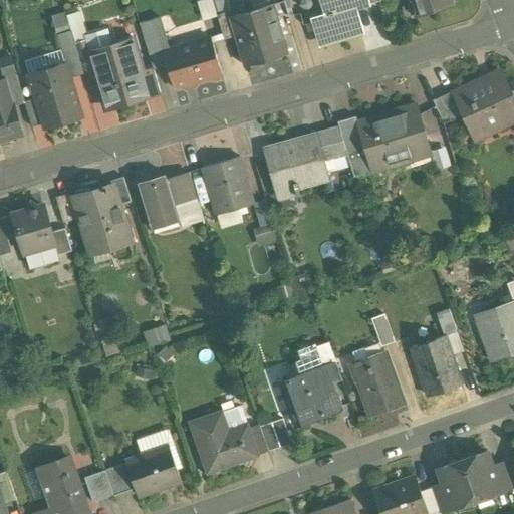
[(217,14),(215,6),(212,7),(209,0),(199,0),(205,17),(217,14)]
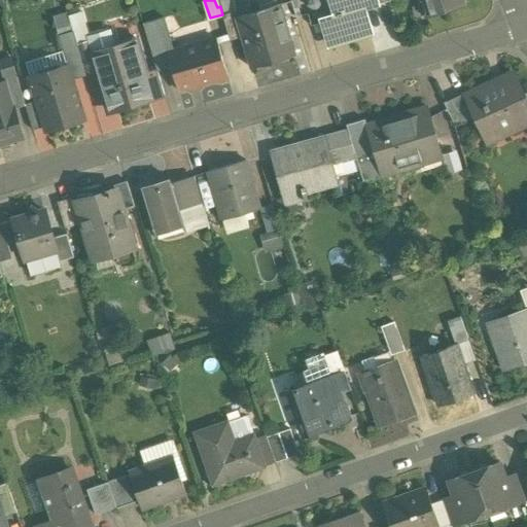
[(374,0),(330,0),(336,14),(322,19),(329,45),(369,34),(361,9),(376,5),(374,0)]
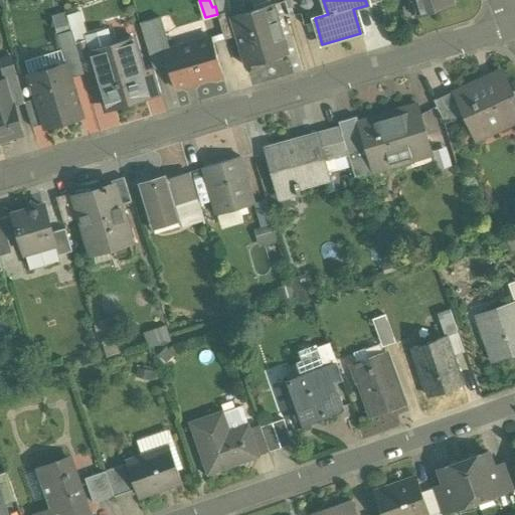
[(411,0),(416,16),(454,5),(452,0),(411,0)]
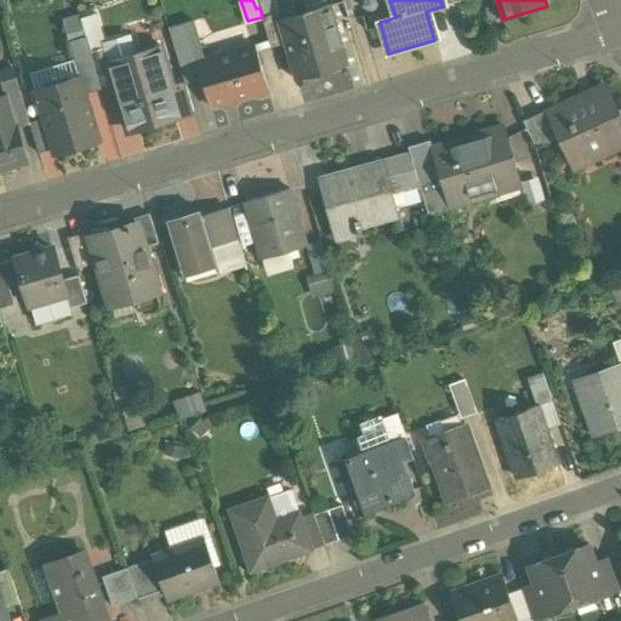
[(280,21),(278,22),(285,44),(296,81),(347,67),(328,6),(280,21)]
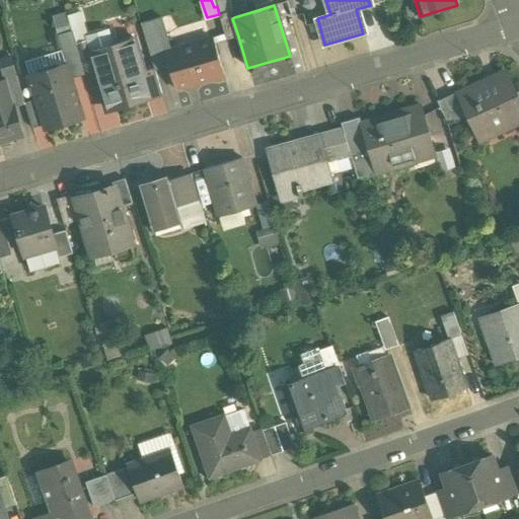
[(232,11),(219,15),(226,41),(238,36),(232,18),(234,17),(232,11)]
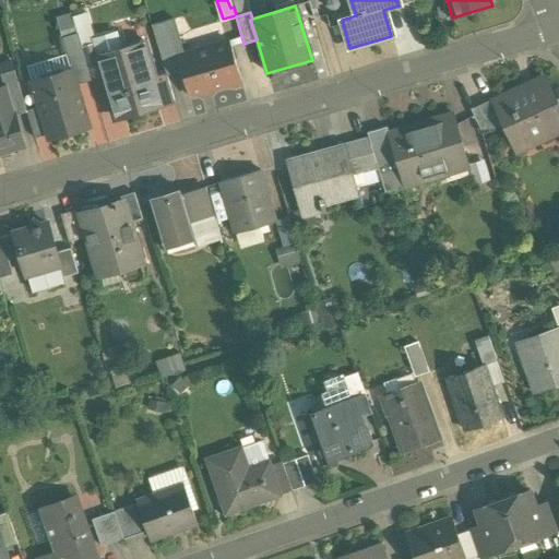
[(72,18),(59,22),(64,38),(76,34),(72,18)]
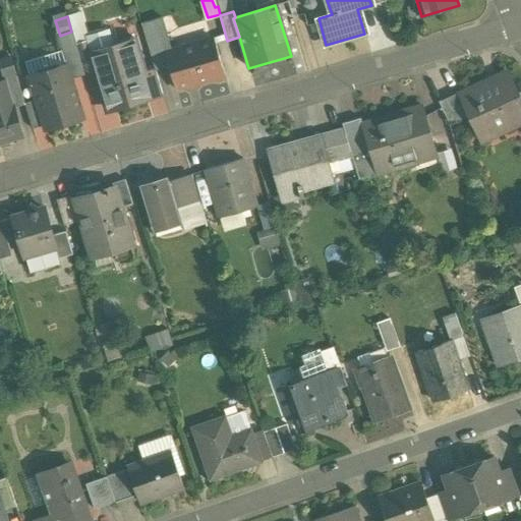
[(60,36),(59,36),(66,60),(79,56),(75,44),(71,32),(60,36)]
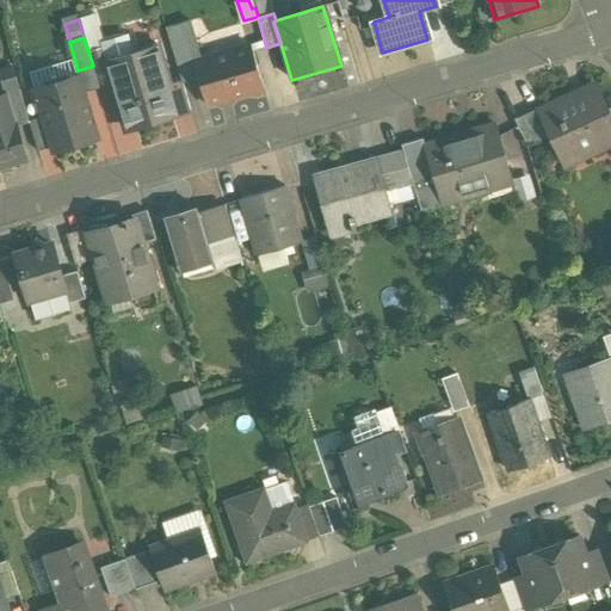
[(190,45),(173,51),(181,80),(183,84),(198,79),(193,62),(195,62),(190,45)]
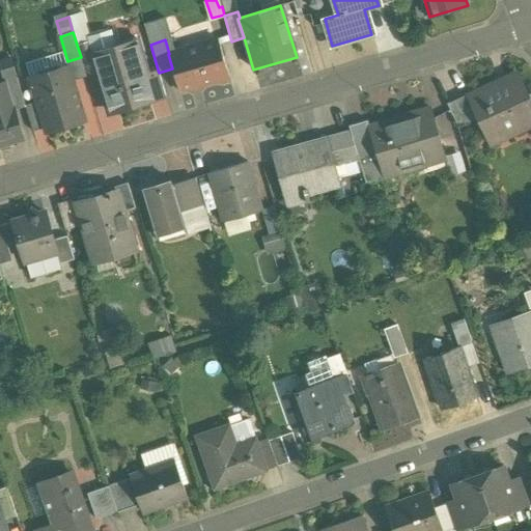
[(169,54),(168,54),(172,68),(179,92),(228,78),(218,39),(169,54)]
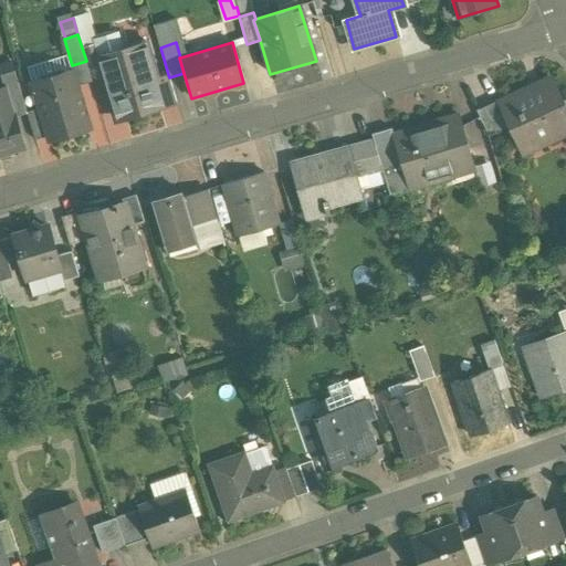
[(94,44),(82,48),(86,61),(91,77),(103,74),(97,55),(94,44)]
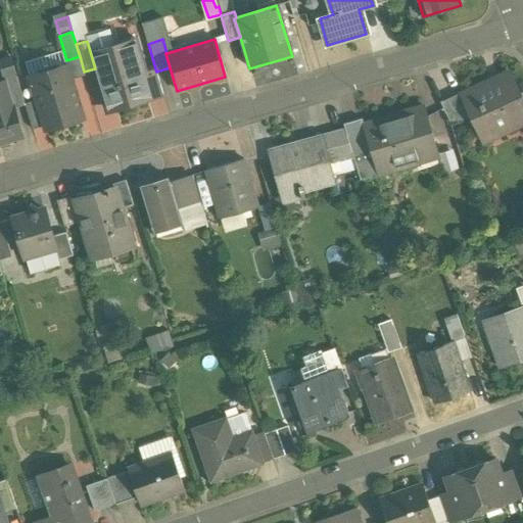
[(134,42),(116,48),(115,44),(90,51),(95,68),(108,111),(151,98),(145,78),(134,42)]
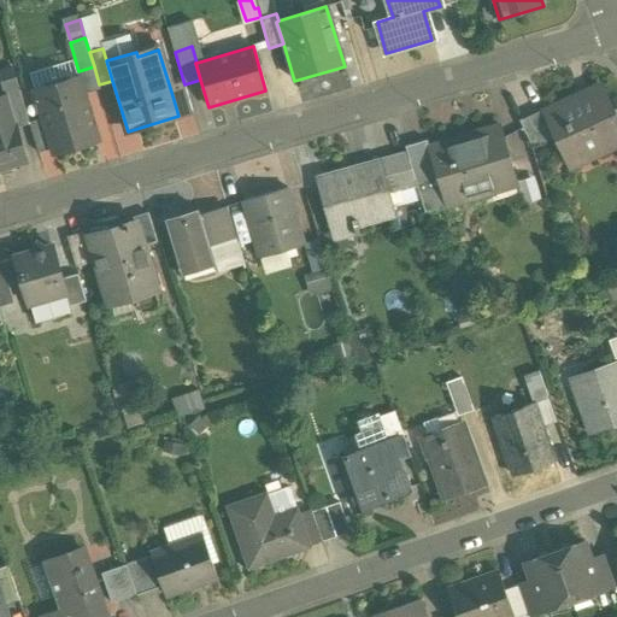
[(94,66),(78,71),(80,77),(84,94),(100,89),(99,84),(94,66)]
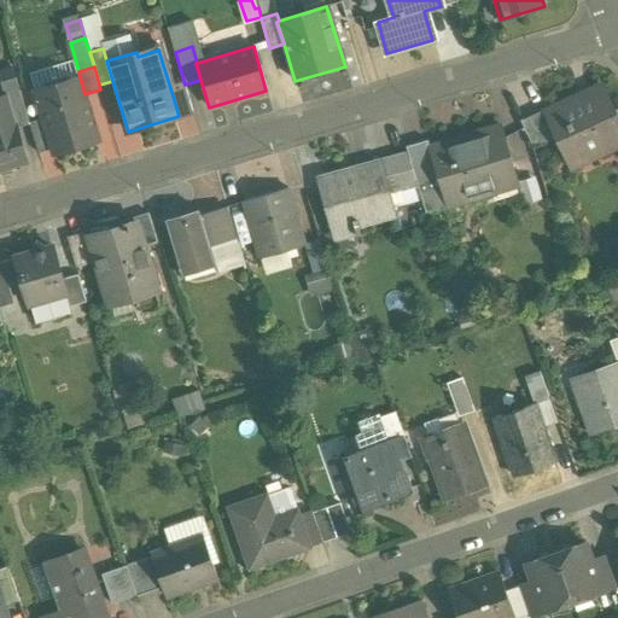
[(85,94),(80,77),(35,91),(44,118),(53,149),(54,153),(99,140),(85,94)]
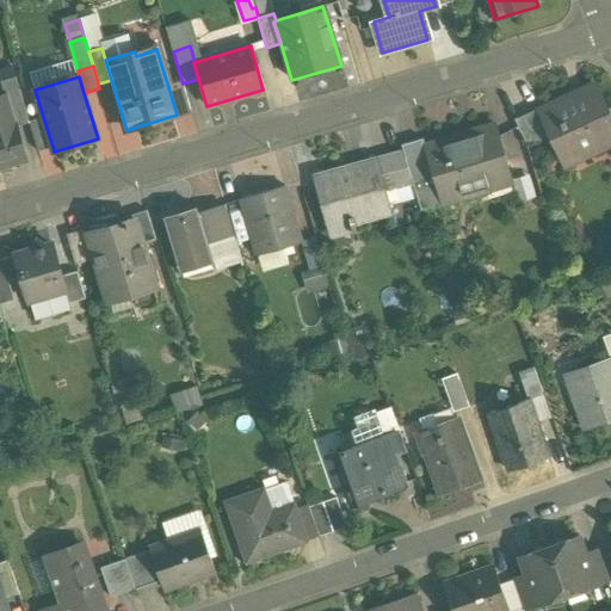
[(29,122),(16,78),(2,81),(6,96),(7,96),(16,127),(29,123),(29,122)]
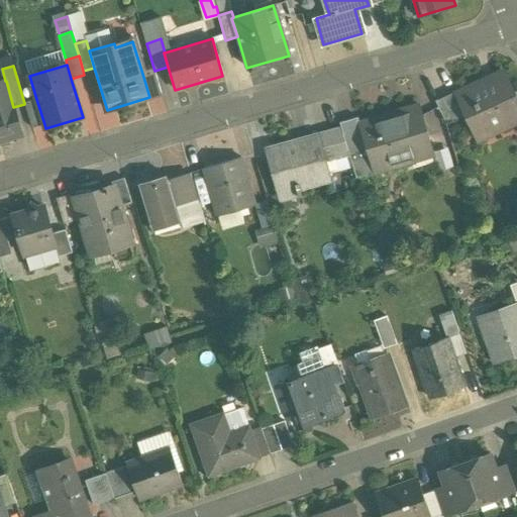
[(154,71),(153,68),(147,70),(146,76),(143,77),(149,97),(162,93),(154,71)]
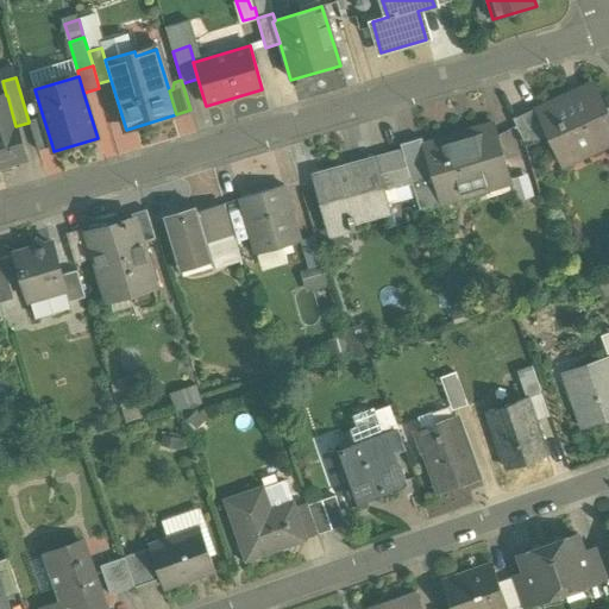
[(608,115),(592,81),(537,107),(539,113),(538,114),(547,136),(563,168),(608,145),(608,115)]
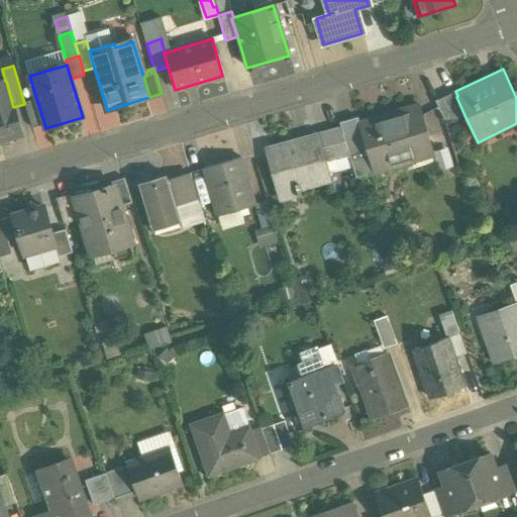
[(5,81),(0,83),(0,140),(21,134),(13,107),(6,81),(5,81)]
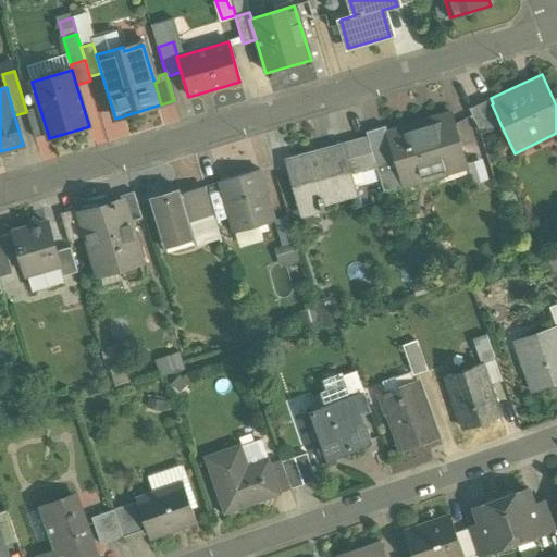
[(491,98),(469,109),(481,133),(500,124),(492,104),(493,103),(491,98)]
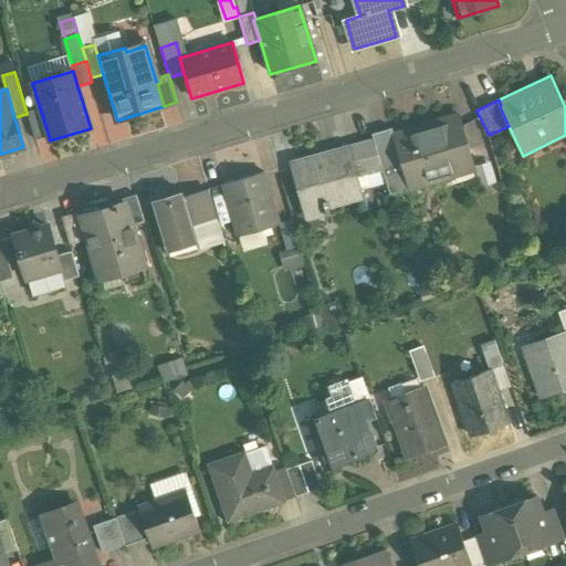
[(40,108),(27,113),(27,114),(35,140),(49,136),(40,108)]
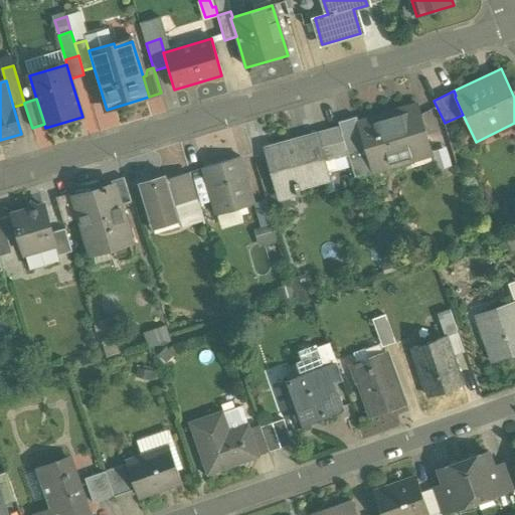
[(417,106),(358,123),(372,172),(433,155),(417,106)]
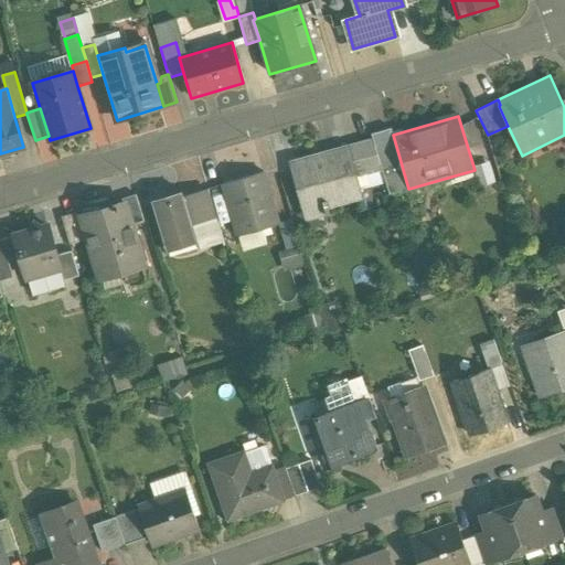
[(391,129),(372,135),(374,141),(382,168),(390,194),(408,189),(393,135),(391,129)]
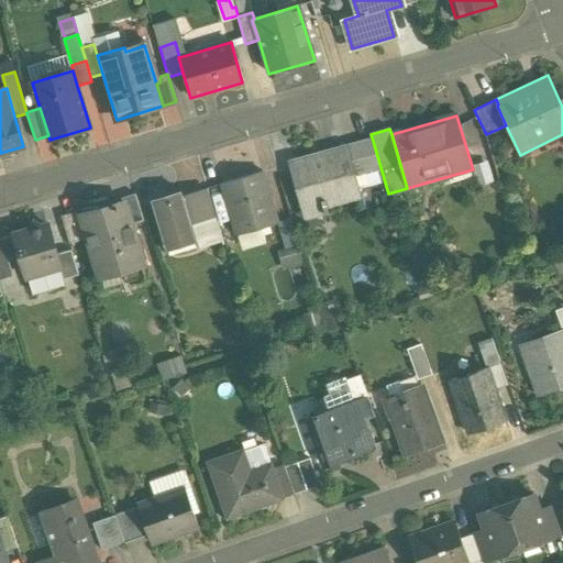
[(373,141),(344,148),(352,175),(381,167),(373,141)]
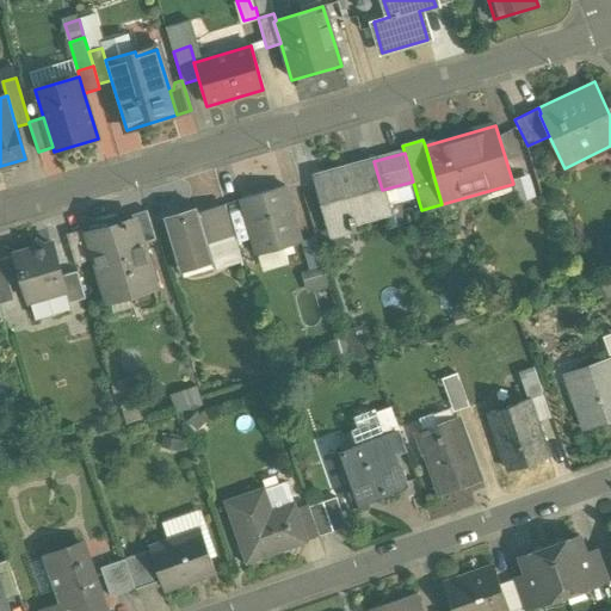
[(374,160),(316,176),(332,232),(351,226),(353,232),(357,230),(356,224),(389,216),(382,190),(374,161),(374,160)]
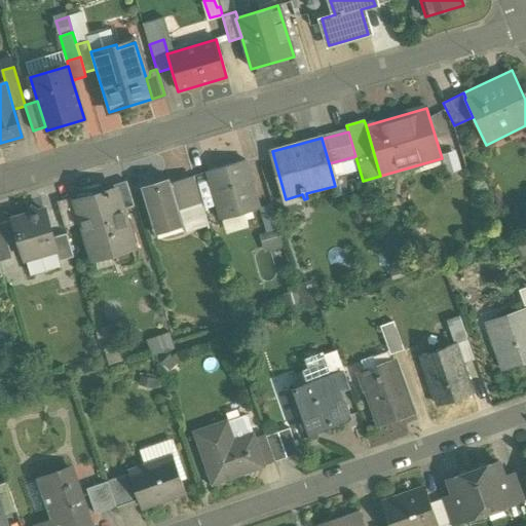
[(246,160),(208,172),(222,220),(260,209),(246,160)]
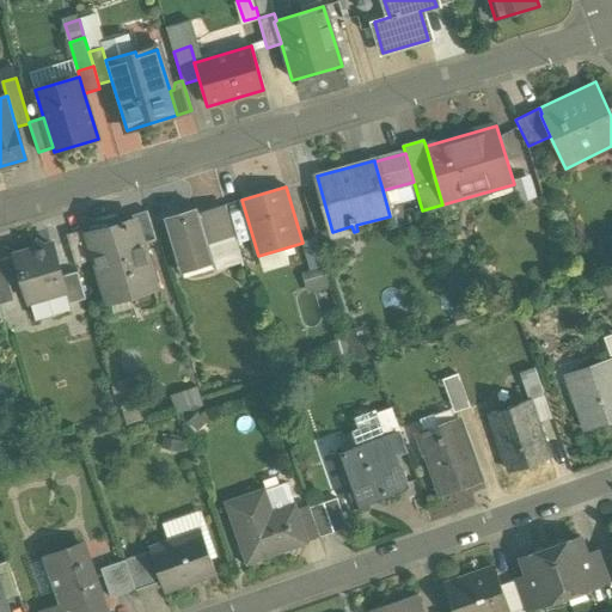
[(196,207),(164,216),(181,273),(213,263),(207,242),(199,215),(196,207)]
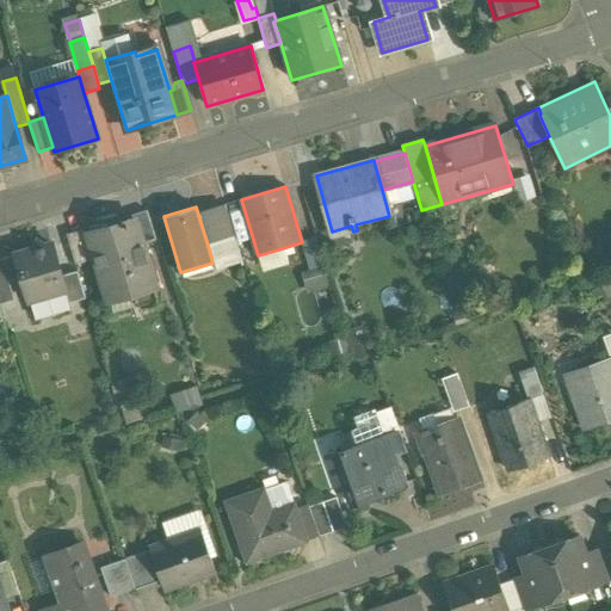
[(226,207),(198,215),(207,241),(234,233),(226,207)]
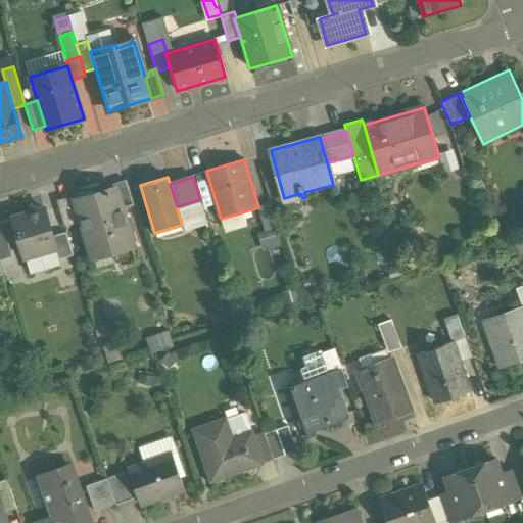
[(126,180),(112,184),(113,188),(115,187),(122,208),(134,204),(126,180)]
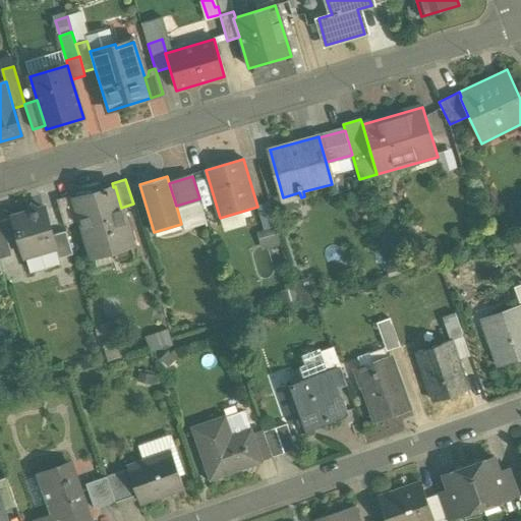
[(113,187),(75,198),(91,251),(131,239),(121,208),(115,186),(113,187)]
